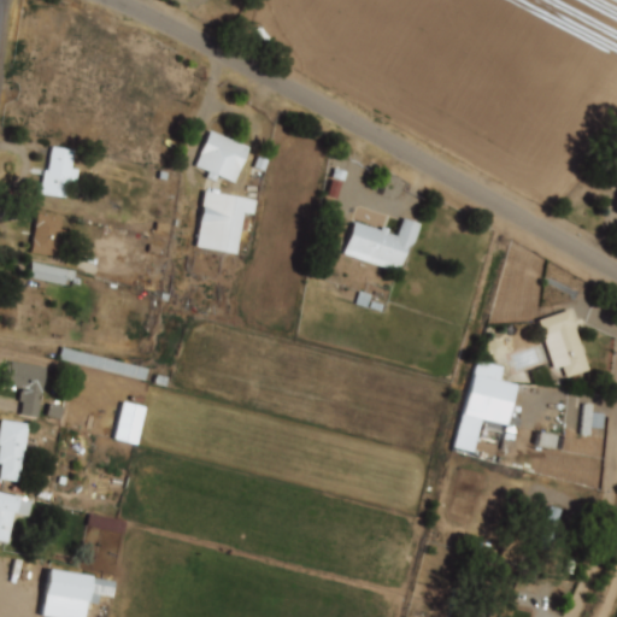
[(210,131),(247,147),(233,182),(217,175),(215,181),(206,177),(209,172),(195,166),(210,131)]
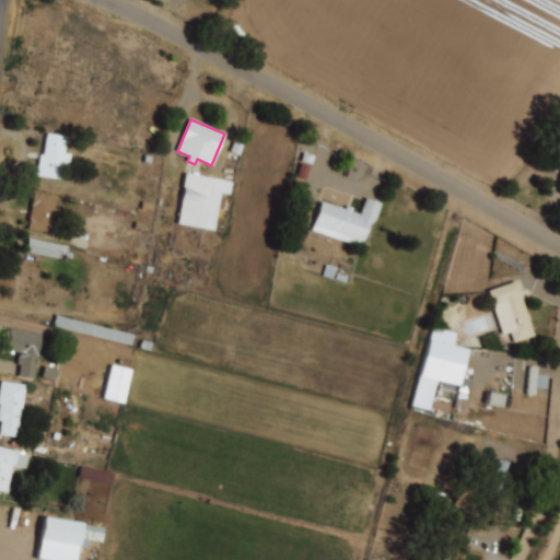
[(47,133),(66,137),(63,153),(71,154),(69,166),(63,165),(61,181),(36,176),(39,154),(44,154),(47,133)]
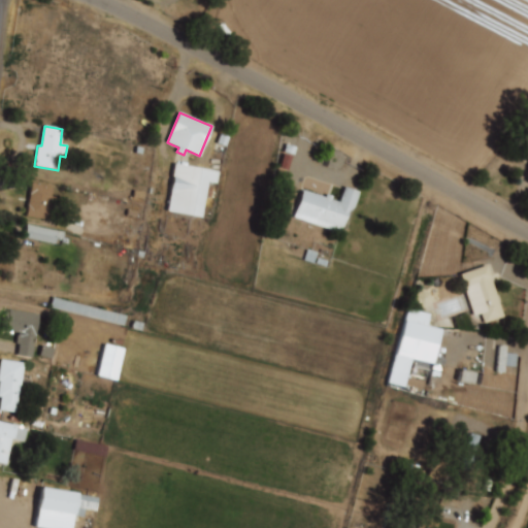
[(165,210),(199,217),(205,180),(216,183),(218,169),(172,162),(165,210)]
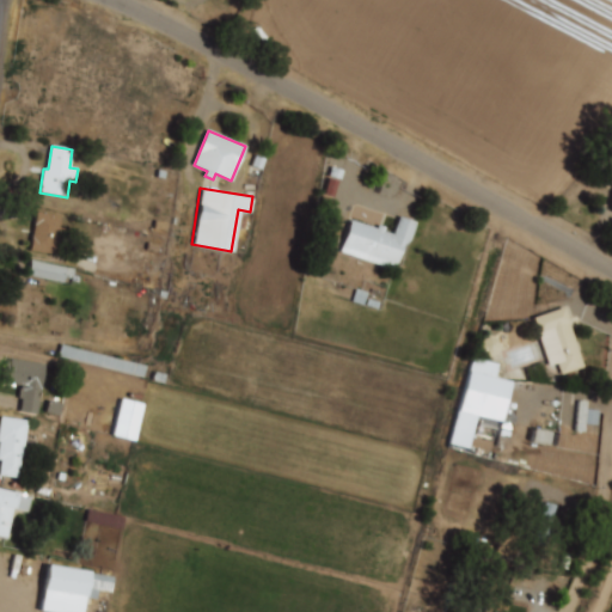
[(37,212),(61,215),(55,255),(30,251),(37,212)]
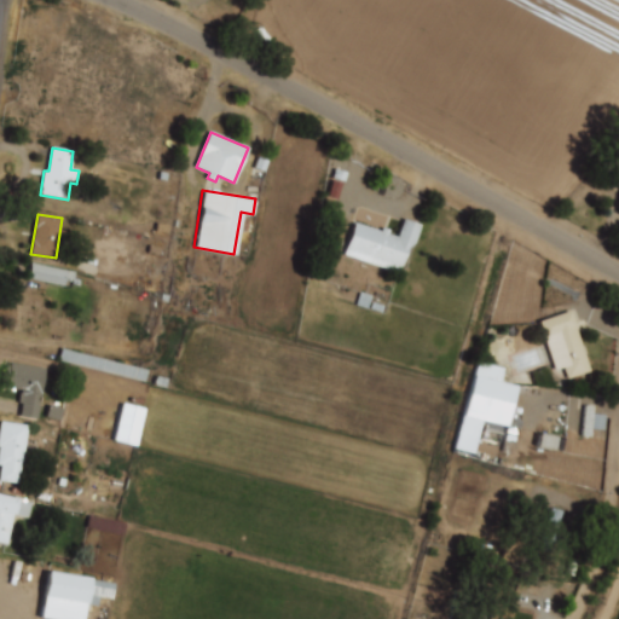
[(405,220),(422,226),(415,246),(409,248),(400,272),(346,254),(357,224),(382,232),(385,227),(389,230),(388,235),(399,238),(405,220)]
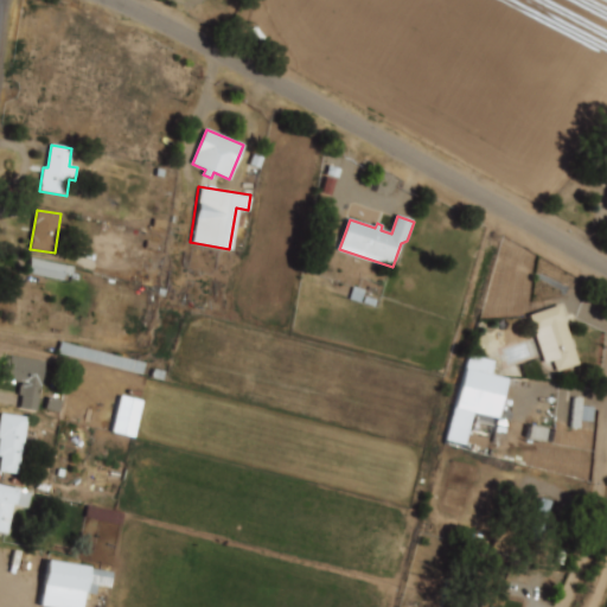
[(71,264),(29,257),(26,273),(68,280),(71,264)]
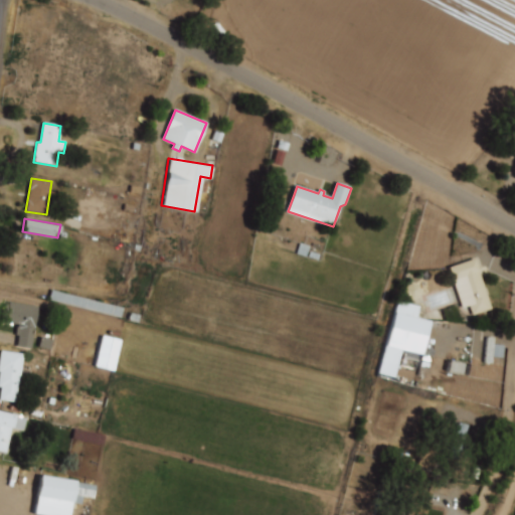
[(37,240),(15,237),(10,276),(32,279),(37,240)]
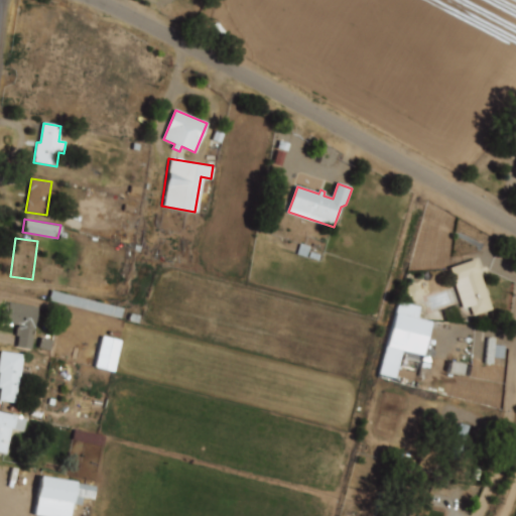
[(449,268),(476,259),(492,309),(474,315),(471,307),(463,309),(449,268)]
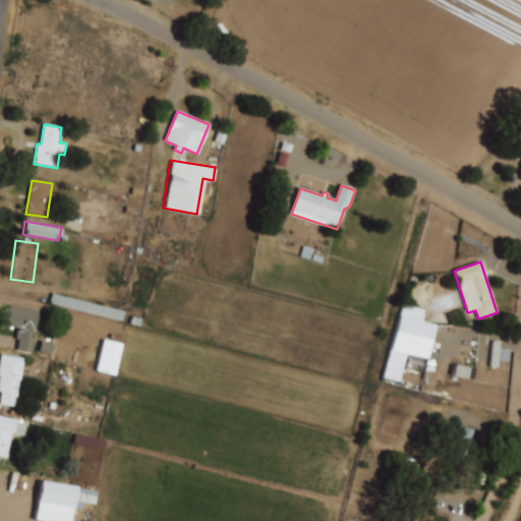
[(123,311),(51,293),(49,303),(120,321),(123,311)]
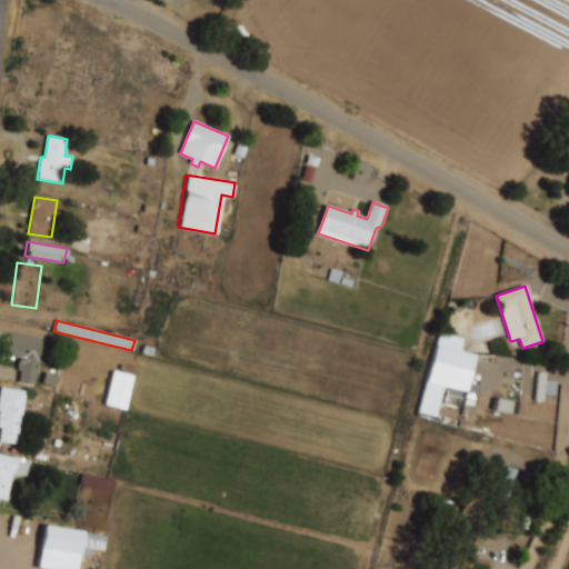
[(472,353),(459,350),(461,338),(436,331),(417,413),(433,418),(441,386),(465,391),(472,353)]
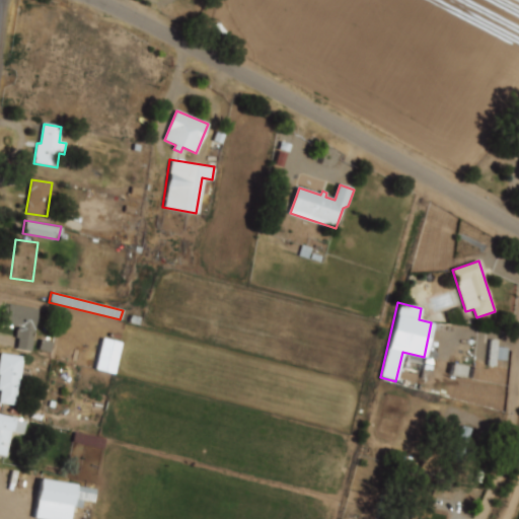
[(9,305),(38,309),(30,350),(15,348),(17,336),(12,335),(14,325),(1,323),(4,308),(8,308),(9,305)]
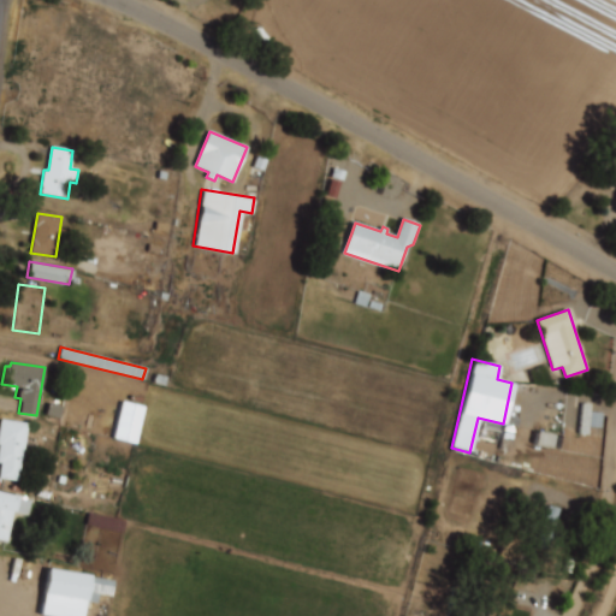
[(141,404),(119,401),(111,438),(134,443),(141,404)]
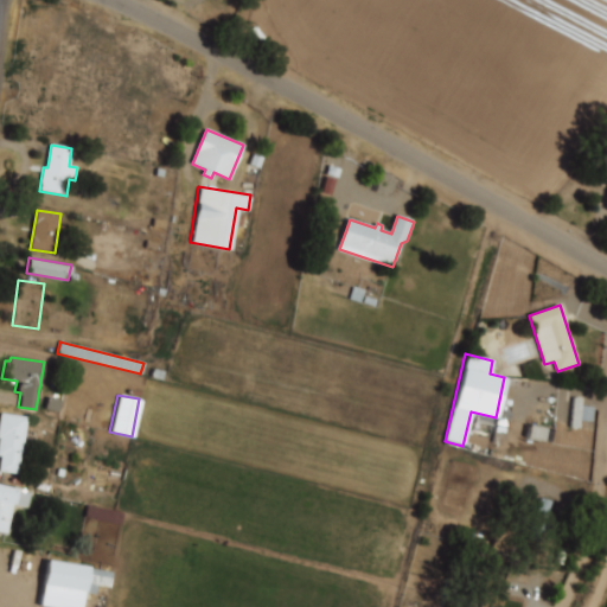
[(574,398),(582,400),(582,404),(594,406),(593,422),(580,421),(580,429),(572,428),(574,398)]
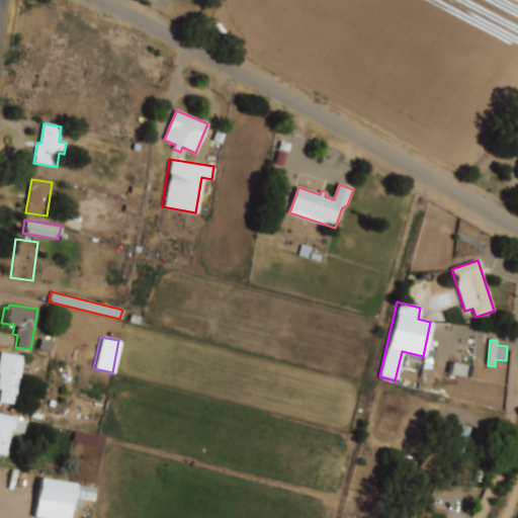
[(0,353),(23,356),(16,405),(0,402),(2,390),(0,389),(0,353)]
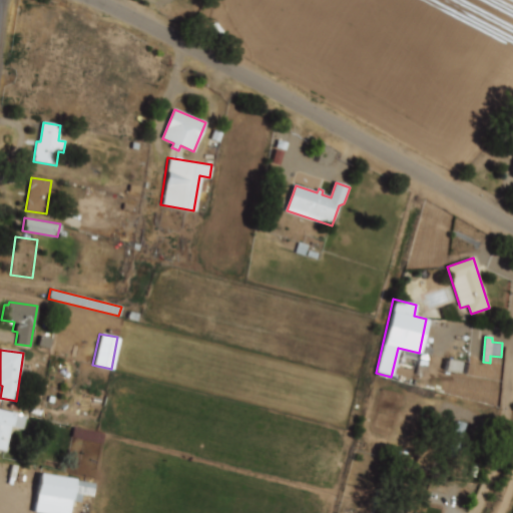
[(0,410),(25,417),(22,429),(12,427),(6,451),(0,449),(0,410)]
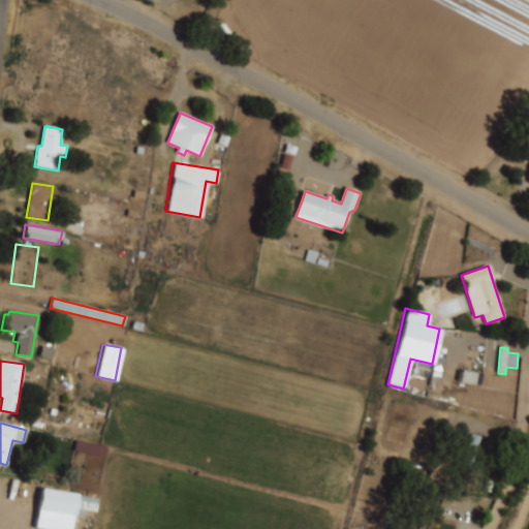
[(478,437),(471,434),(461,465),(469,467),(478,437)]
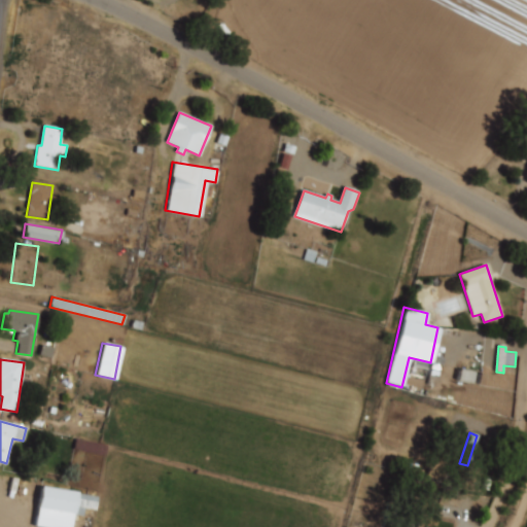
[(40,487),(36,507),(82,517),(84,508),(96,511),(98,497),(40,487)]
